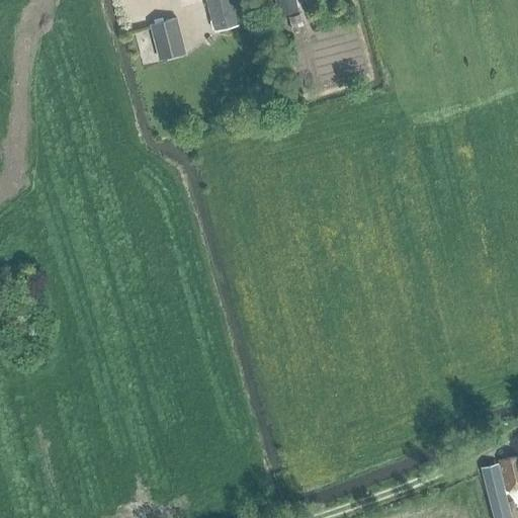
[(238,25),(231,0),(205,0),(214,31),(238,25)]
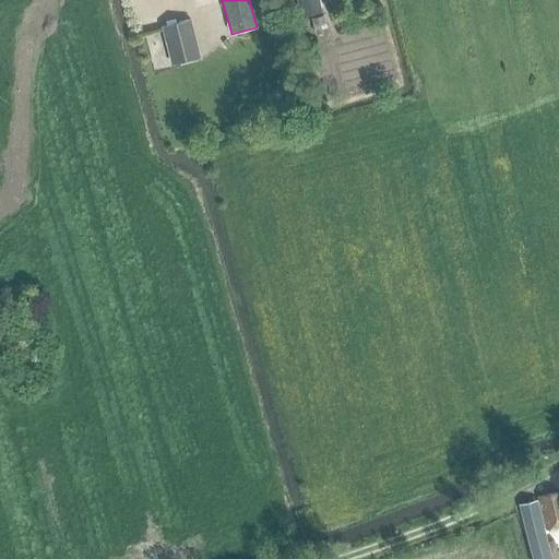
[(311,19),(314,34),(326,31),(322,16),(311,19)]
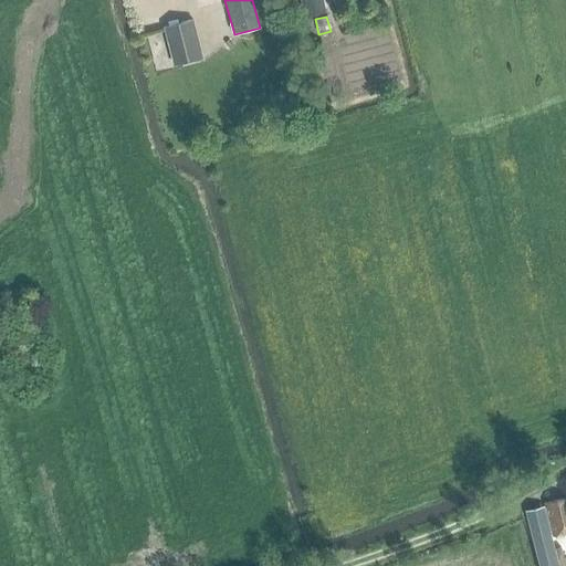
[(166,25),(176,64),(202,58),(192,19),(166,25)]
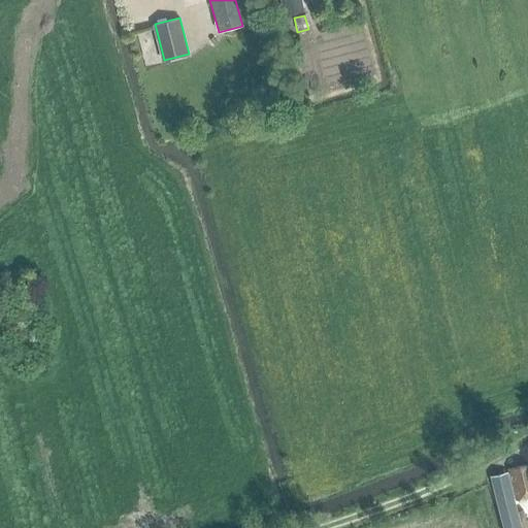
[(516,501),(527,497),(527,472),(526,466),(508,470),(516,501)]
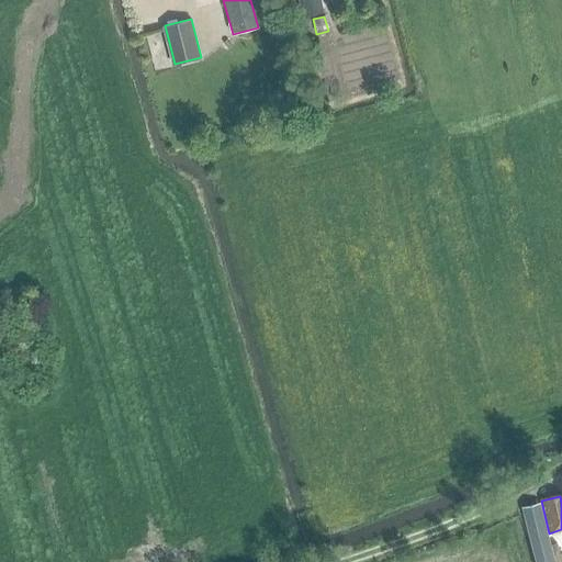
[(540,503),(523,507),(535,561),(560,561),(557,544),(550,546),(547,534),(540,503)]
